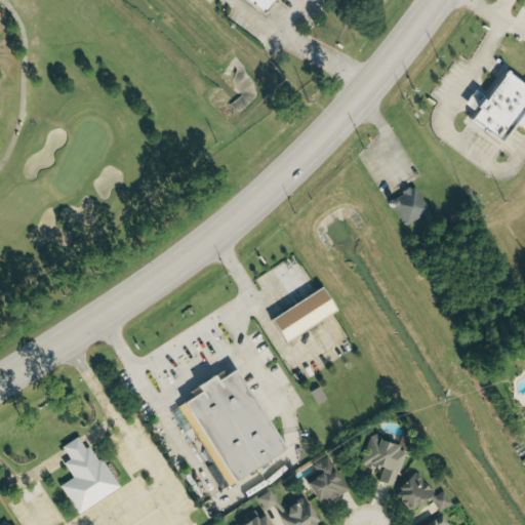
[(483,102),(472,93),(466,103),(476,110),(469,121),(502,144),(524,110),(524,85),(503,72),(483,102)]
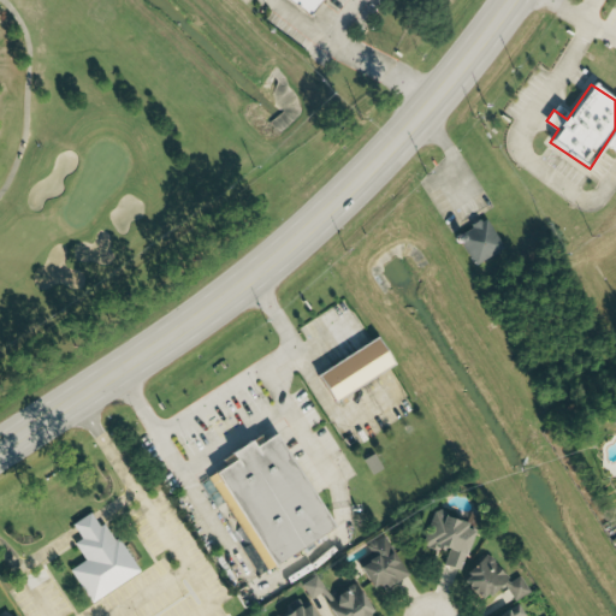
[(457,234),(473,265),(503,250),(487,219),(457,234)]
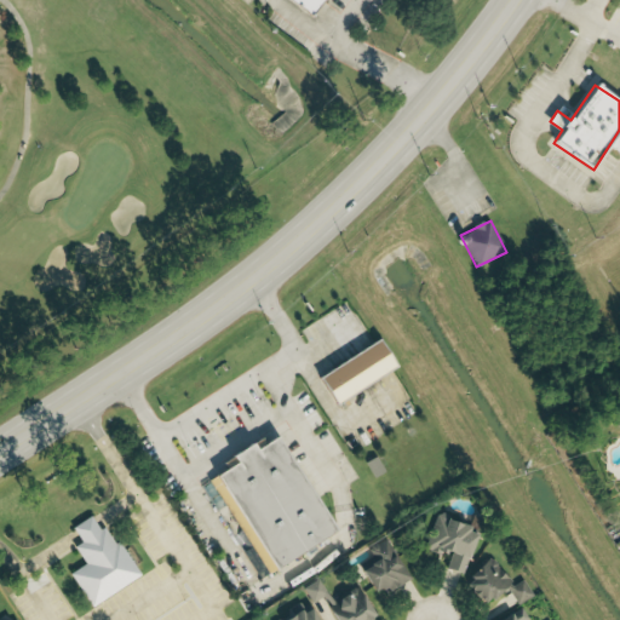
[(317,378),(336,406),(395,368),(378,340),(317,378)]
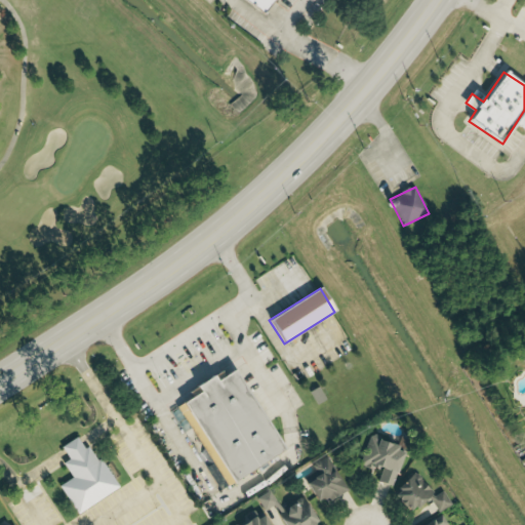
[(286,451),(234,485),(180,403),(196,393),(192,387),(208,376),(211,381),(232,368),(286,451)]
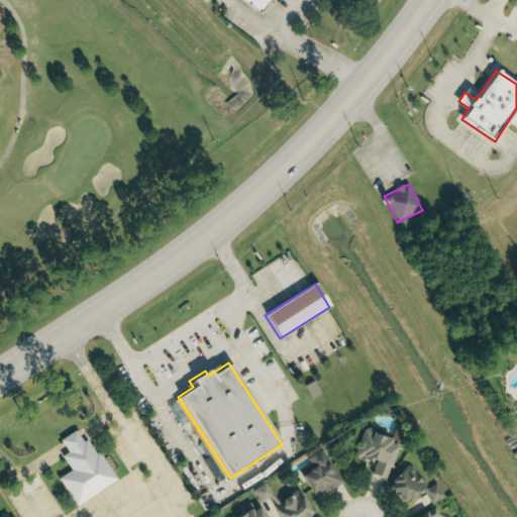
[(76,507),(116,483),(90,438),(83,442),(76,431),(61,440),(68,453),(63,456),(71,472),(59,479),(76,507)]
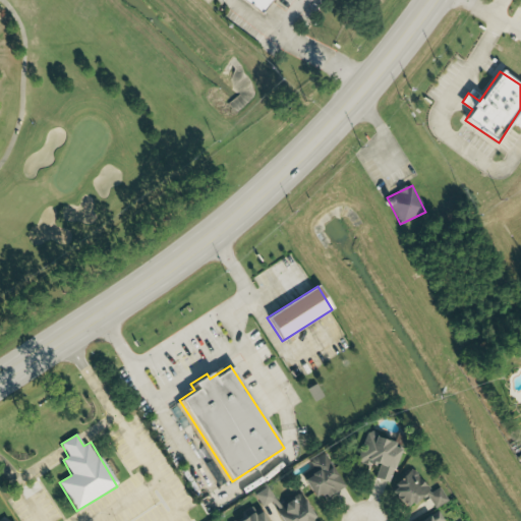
[(401,446),(366,435),(358,462),(379,468),(375,478),(390,482),(401,446)]
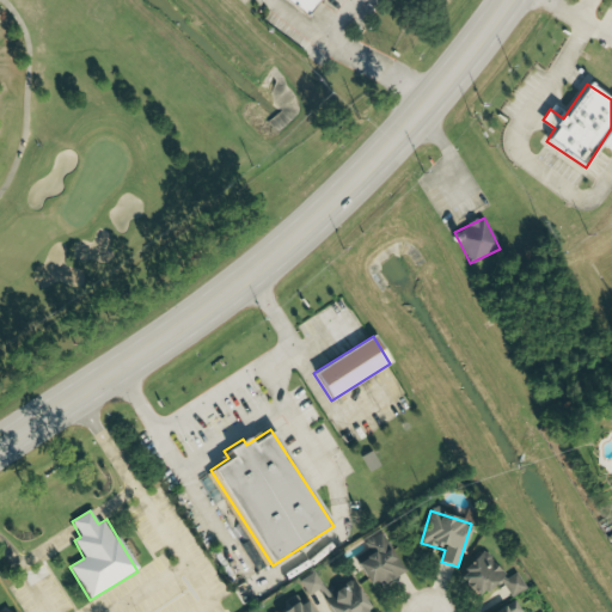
[(404,574),(383,532),(363,542),(371,556),(357,563),(368,586),(380,580),(383,585),(404,574)]
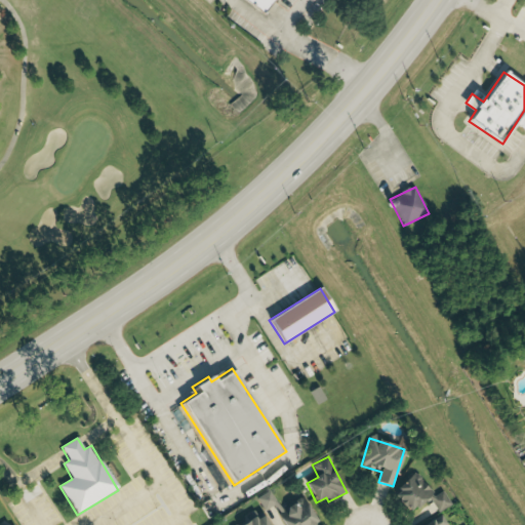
[(433,492),(415,474),(393,494),(410,514),(433,492)]
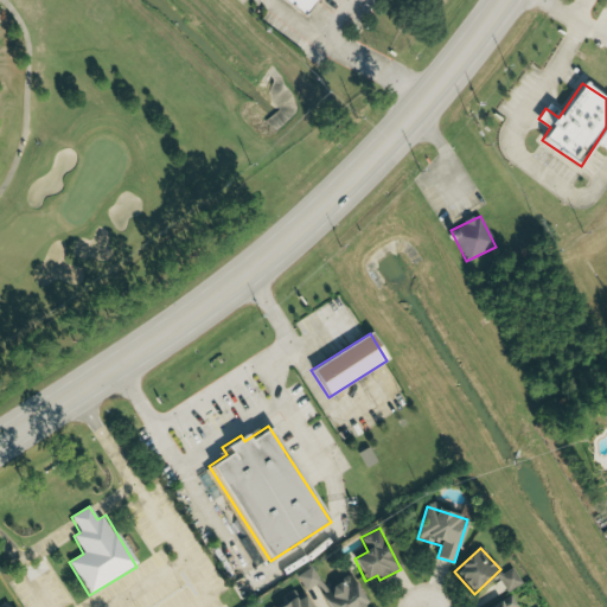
[(498,577),(509,593),(523,582),(512,567),(498,577)]
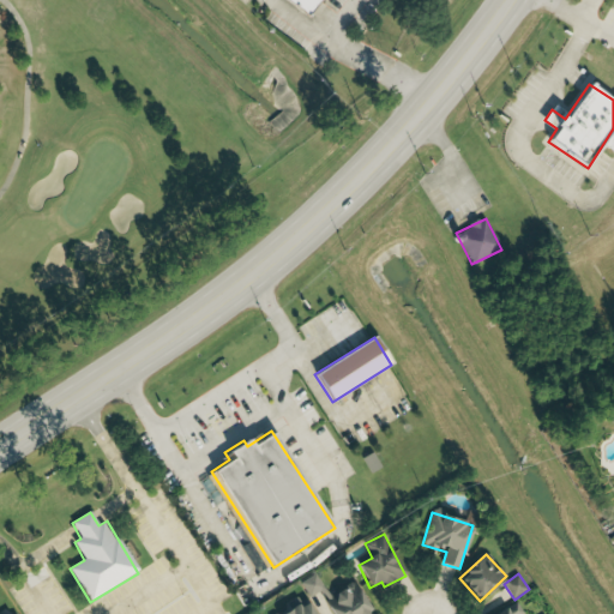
[(325,589),(317,575),(302,583),(309,597),(325,589)]
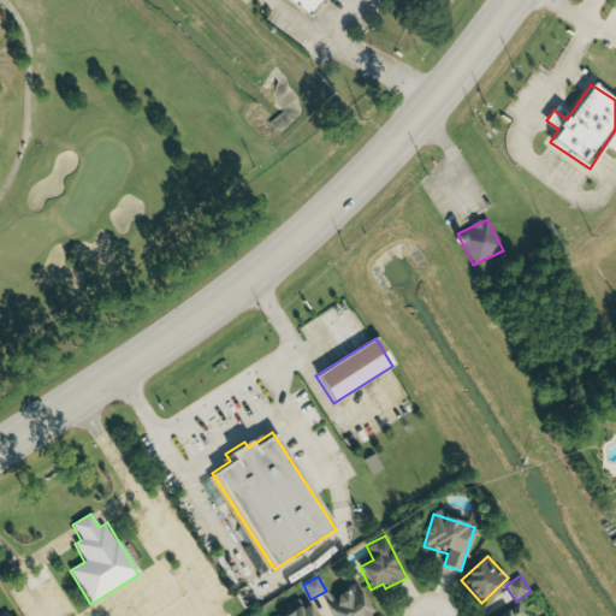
[(326,603),(335,615),(369,615),(374,614),(356,585),(326,603)]
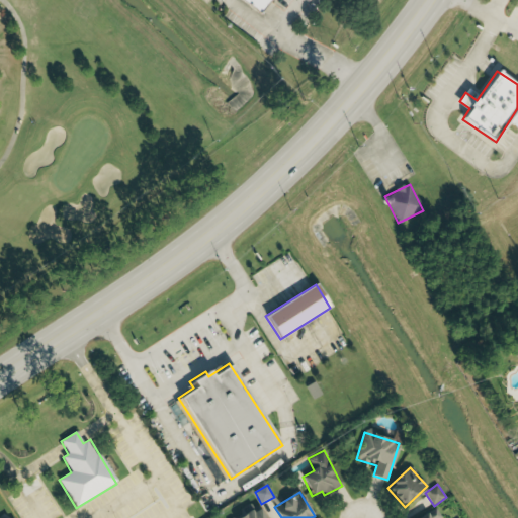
[(266,517),(260,506),(240,517),(266,517)]
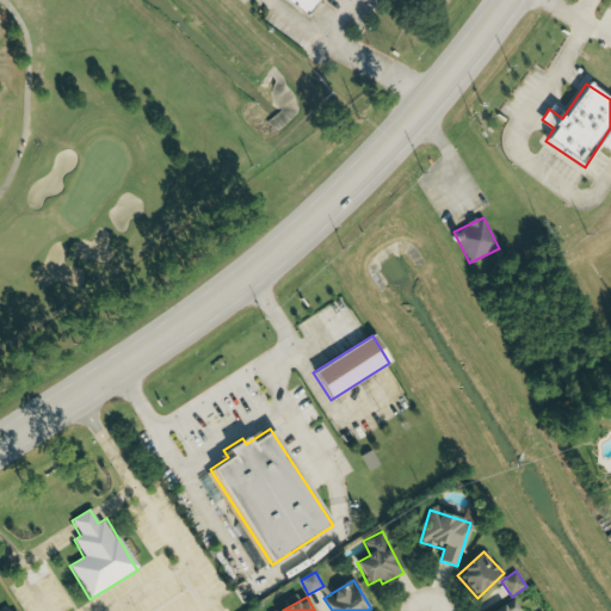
[(520,610),(516,600),(495,610),(520,610)]
